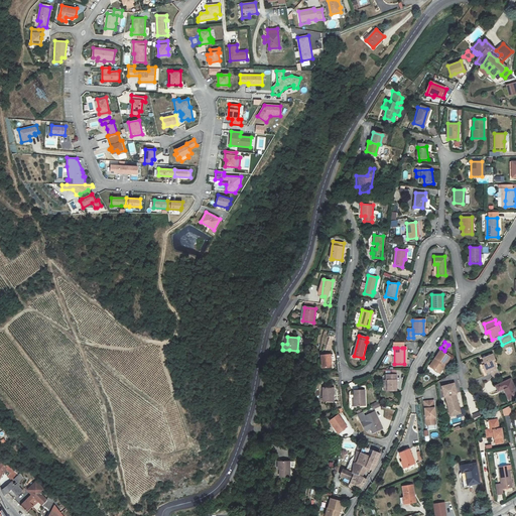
[(443,357),(438,353),(433,360),(434,361),(432,363),(431,363),(427,369),(435,374),(438,371),(439,372),(447,360),(448,358),(445,355),(443,357)]
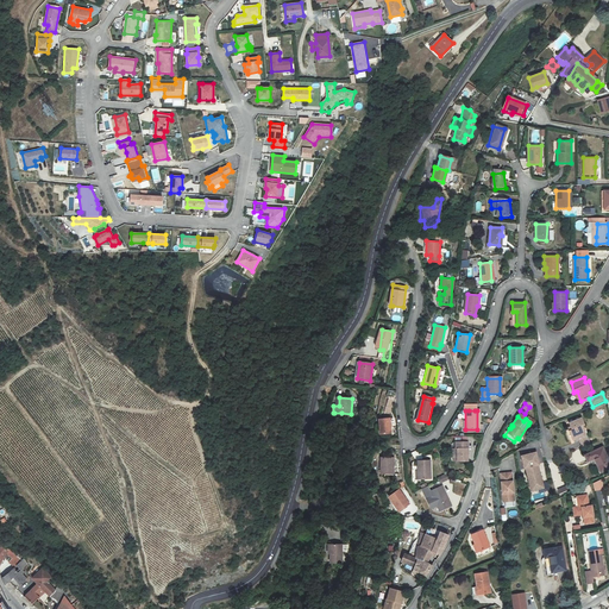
[(382,434),(393,433),(390,418),(380,419),(382,434)]
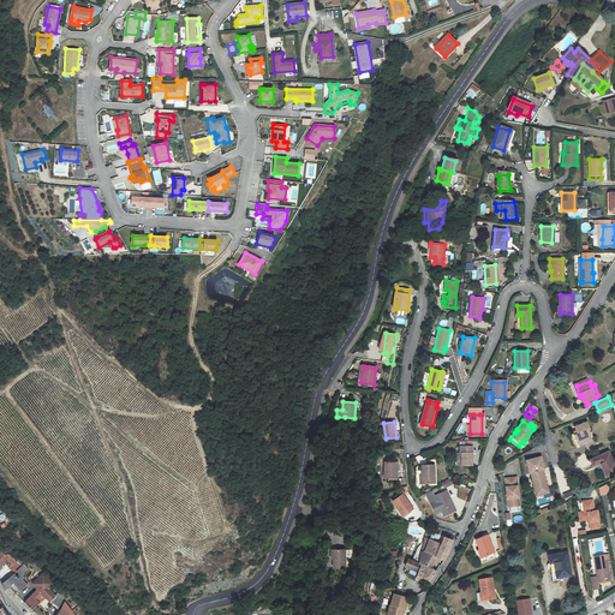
[(587,422),(575,427),(578,434),(575,435),(579,445),(592,440),(587,430),(591,429),(587,422)]
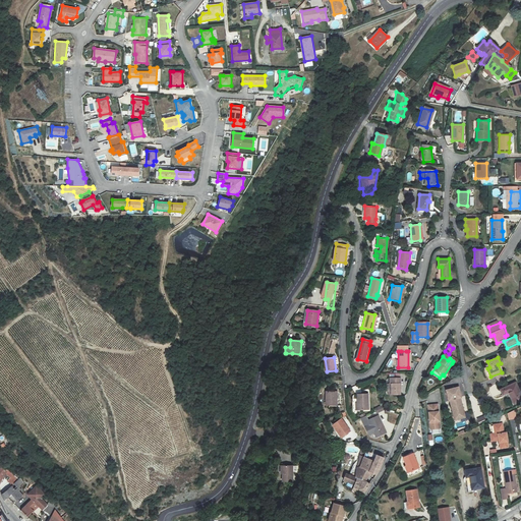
[(398,394),(399,379),(388,379),(388,385),(390,385),(390,395),(398,394)]
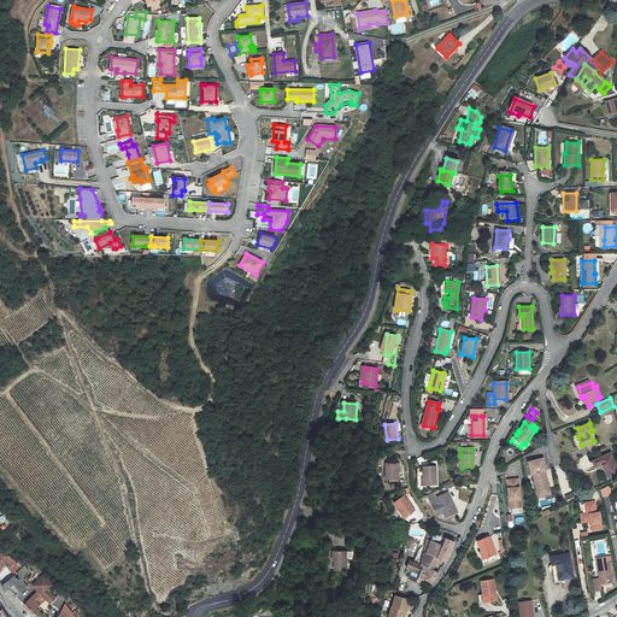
[(616,475),(616,468),(611,453),(592,462),(595,468),(603,465),(609,479),(616,475)]
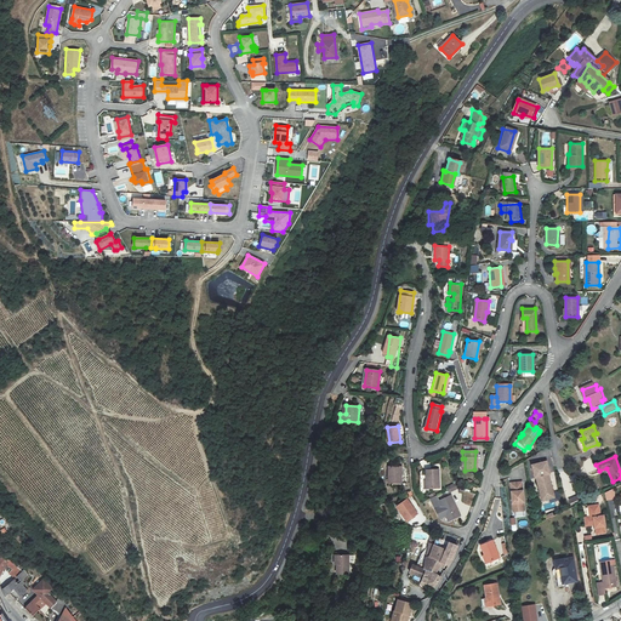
[(533,466),(542,501),(556,499),(547,462),(533,466)]
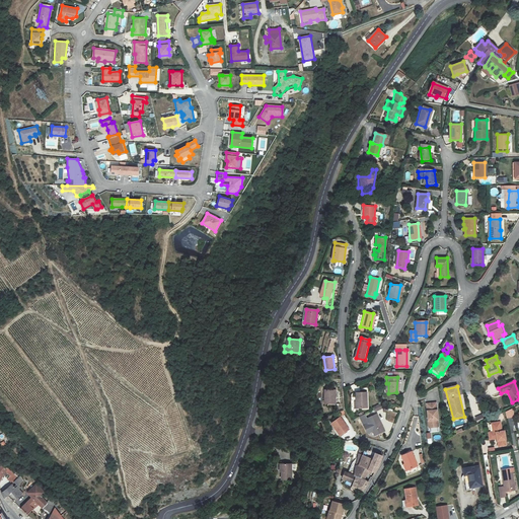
[(324,403),(336,403),(337,390),(325,389),(324,403)]
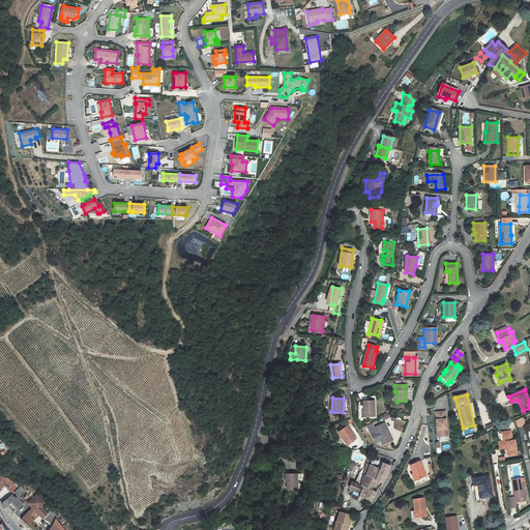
[(363,399),(363,403),(363,414),(374,414),(374,398),(363,399)]
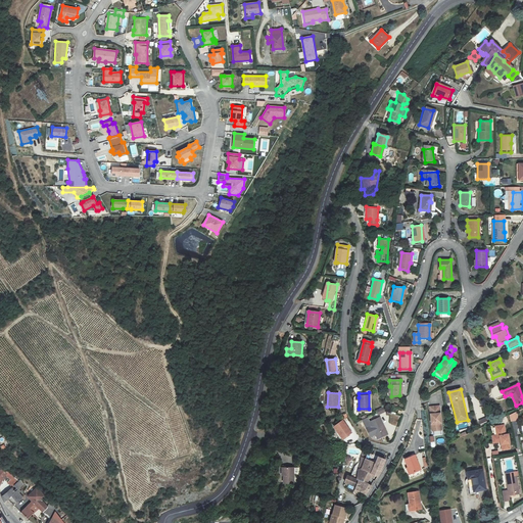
[(439,407),(429,408),(433,432),(443,430),(439,407)]
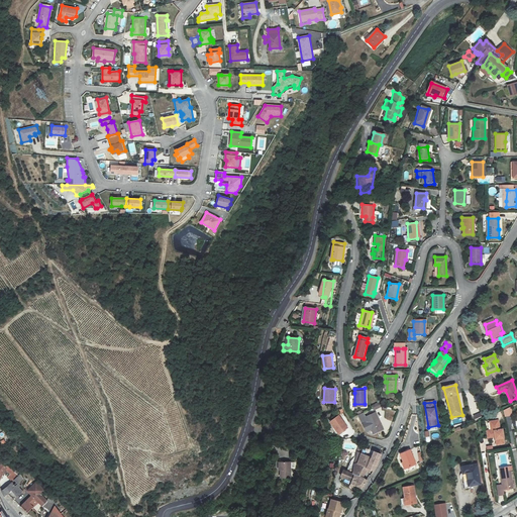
[(511,408),(503,409),(504,417),(512,415),(511,408)]
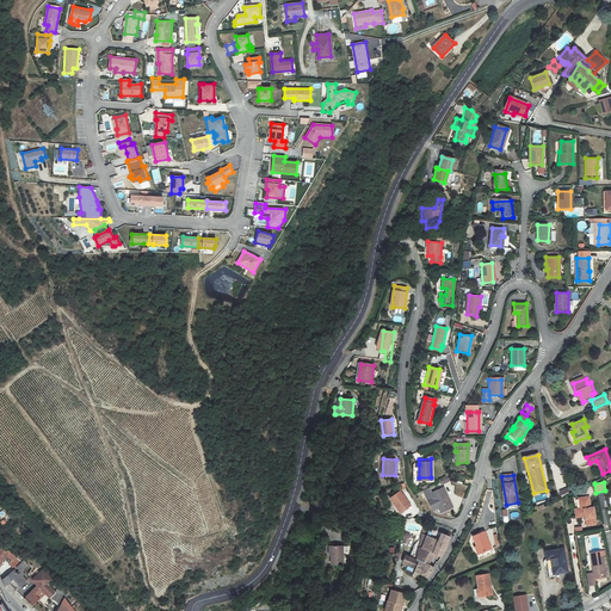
[(443,487),(427,494),(433,508),(436,511),(437,511),(439,512),(442,512),(452,507),(443,487)]
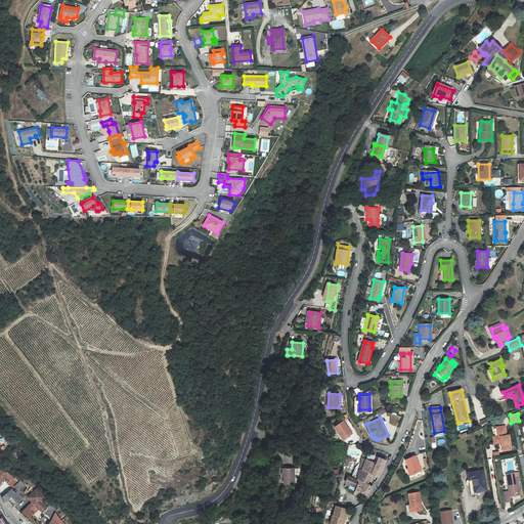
[(343,421),(335,426),(342,438),(350,433),(343,421)]
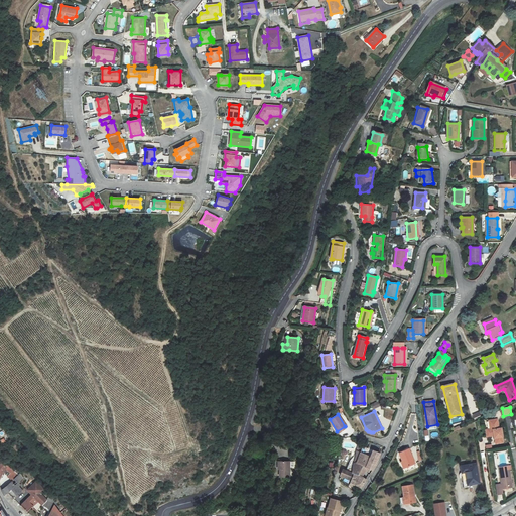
[(494,421),(485,423),(487,432),(484,432),(485,439),(491,438),(492,440),(493,440),(495,445),(501,443),(499,437),(500,437),(498,429),(496,429),(494,421)]
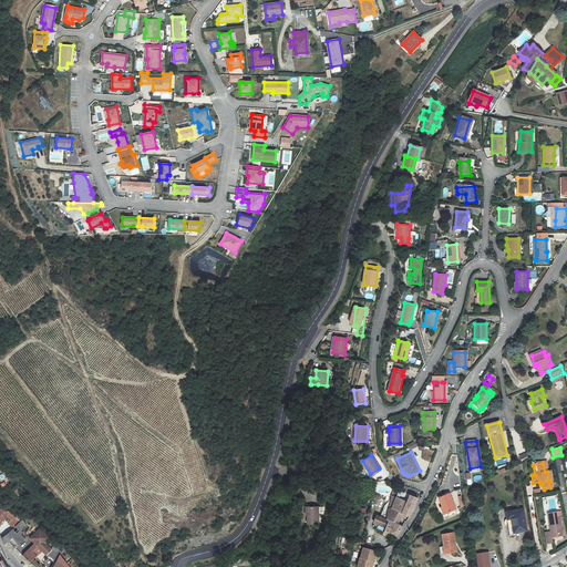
[(439,501),(450,496),(447,492),(436,496),(439,501)]
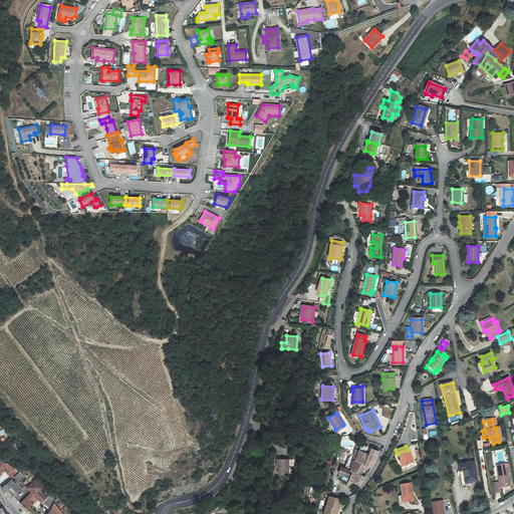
[(374,457),(377,451),(373,449),(371,448),(368,455),(363,465),(369,467),(371,461),(372,461),(374,457)]
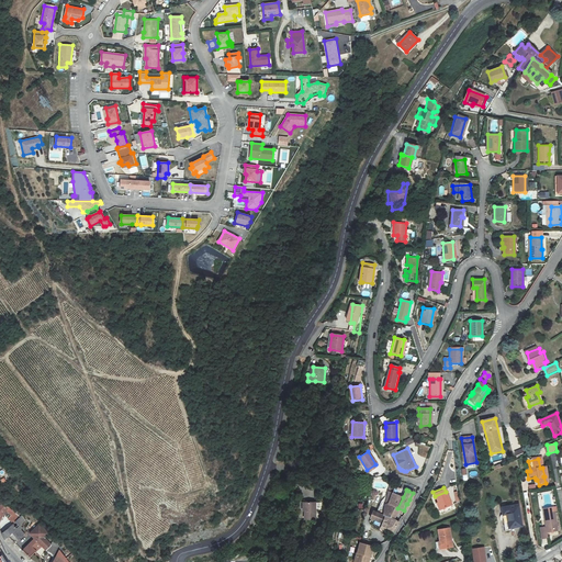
[(390,495),(386,503),(397,508),(403,497),(392,492),(390,495)]
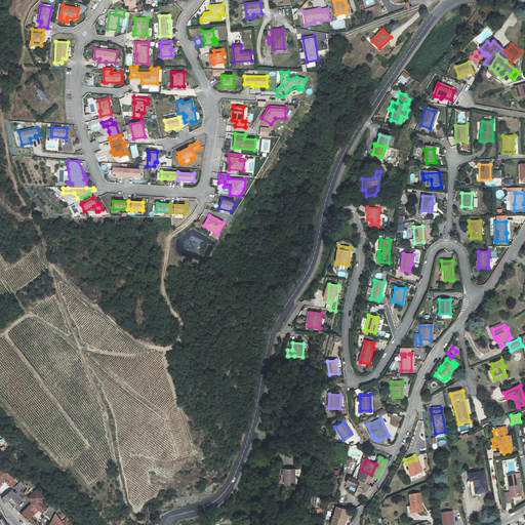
[(420,470),(416,459),(406,463),(410,474),(420,470)]
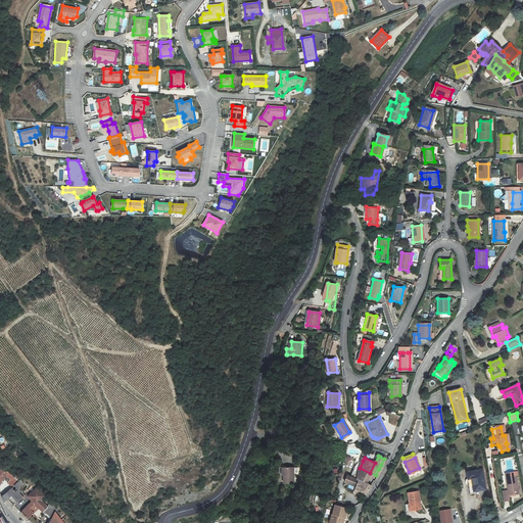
[(11,479),(13,476),(1,467),(1,468),(0,469),(0,484),(5,475),(11,479)]
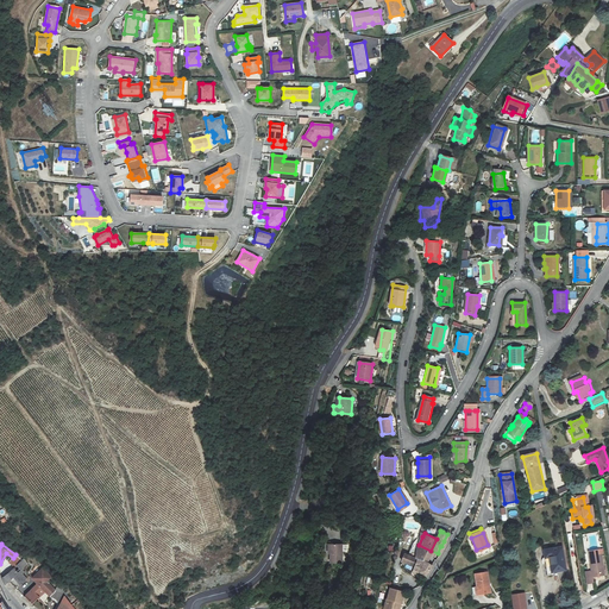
[(343,545),(328,545),(328,553),(330,553),(331,563),(343,563),(343,545)]
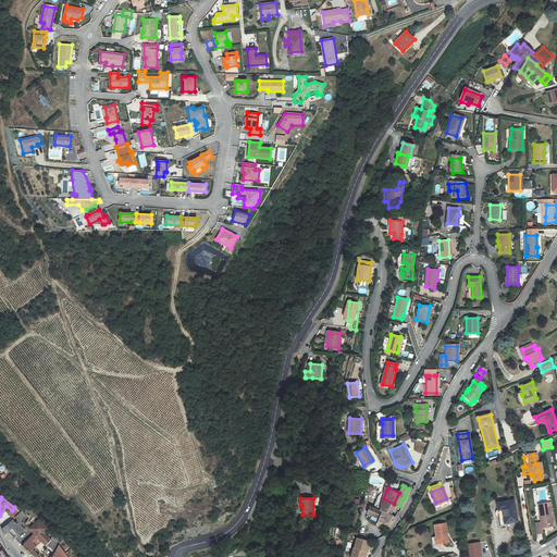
[(394,504),(383,498),(380,499),(379,510),(388,514),(394,504)]
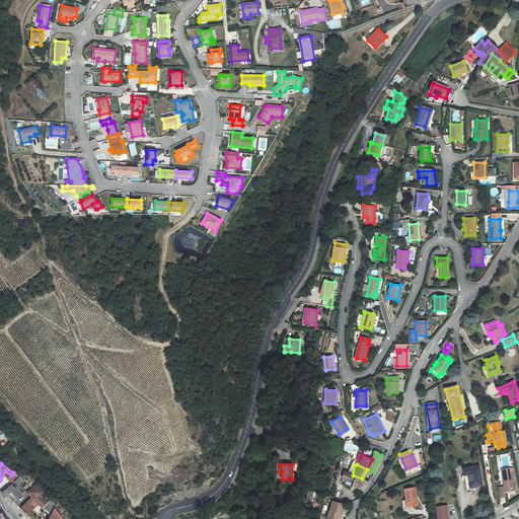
[(483,486),(478,466),(463,470),(464,475),(468,474),(471,488),(483,486)]
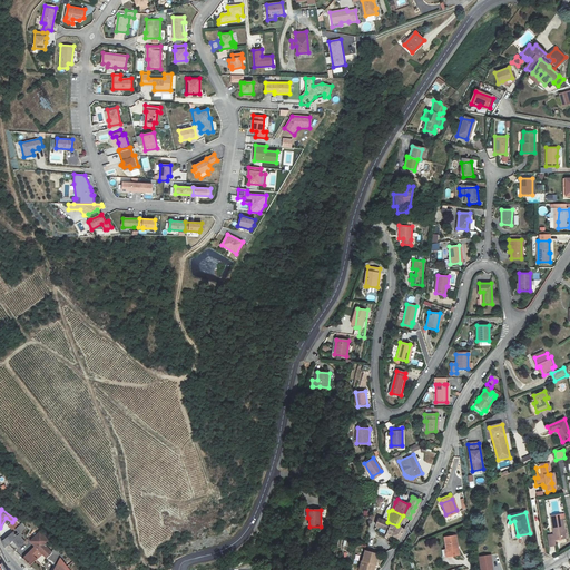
[(561,514),(551,518),(554,532),(549,534),(552,547),(558,546),(557,540),(567,537),(563,520),(567,519),(566,514),(562,516),(561,514)]
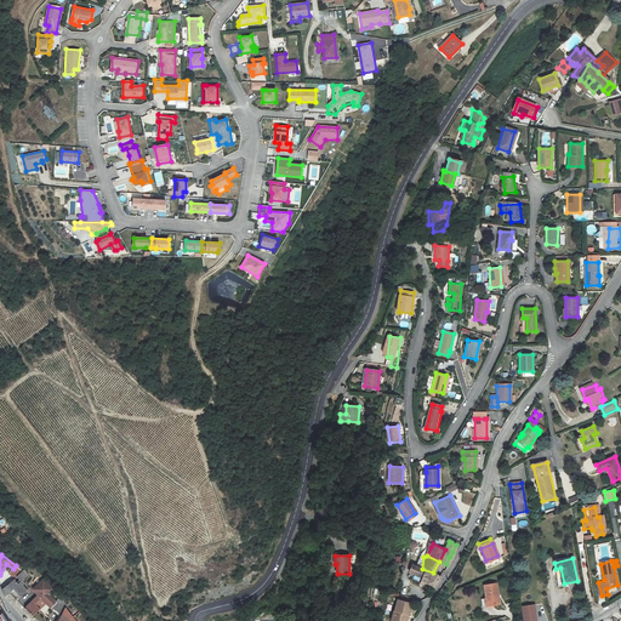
[(433,573),(422,569),(415,567),(411,575),(422,579),(422,582),(436,587),(438,582),(440,577),(433,573)]
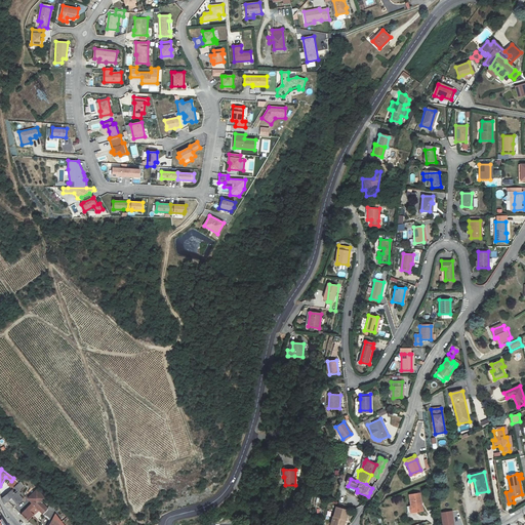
[(18,483),(16,485),(1,498),(2,500),(4,505),(11,498),(16,503),(21,499),(24,502),(27,497),(25,495),(22,498),(18,494),(19,492),(18,490),(24,486),(21,482),(18,483)]
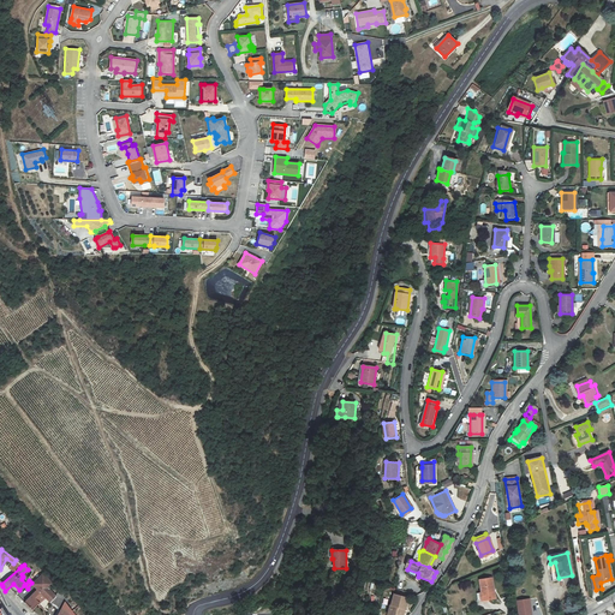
[(25,602),(34,611),(37,605),(47,596),(53,601),(57,596),(58,595),(49,586),(52,581),(42,573),(33,584),(39,589),(25,602)]
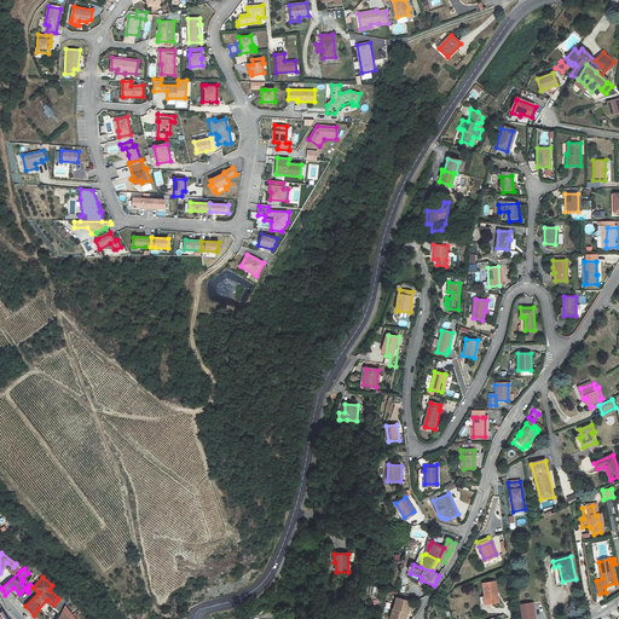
[(481,591),(493,589),(492,580),(480,583),(481,591)]
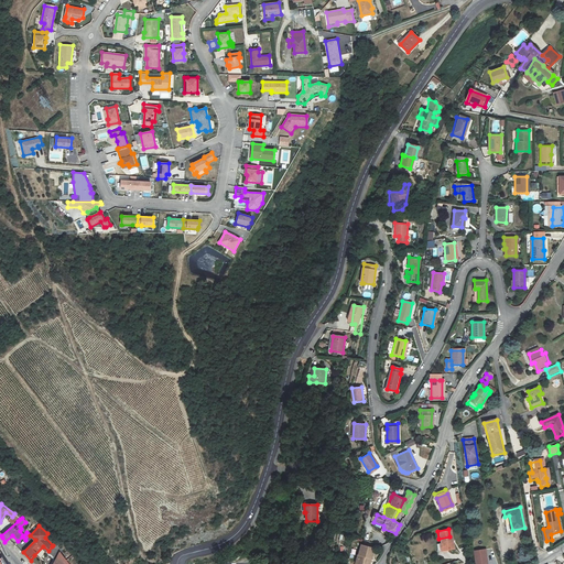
[(441,542),(443,550),(453,548),(449,537),(438,539),(440,542),(441,542)]
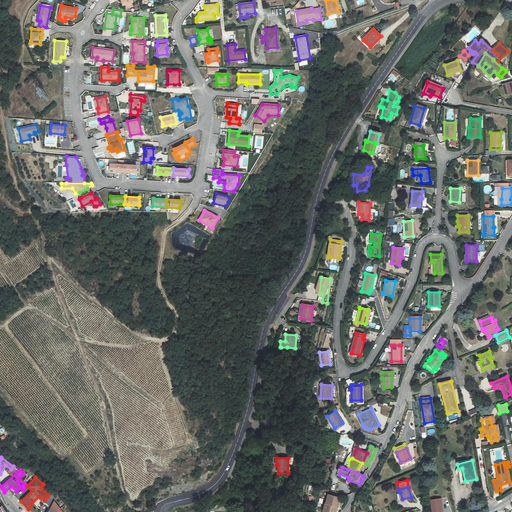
[(51,492),(44,501),(46,502),(45,503),(53,509),(50,511),(66,511),(63,510),(51,492)]
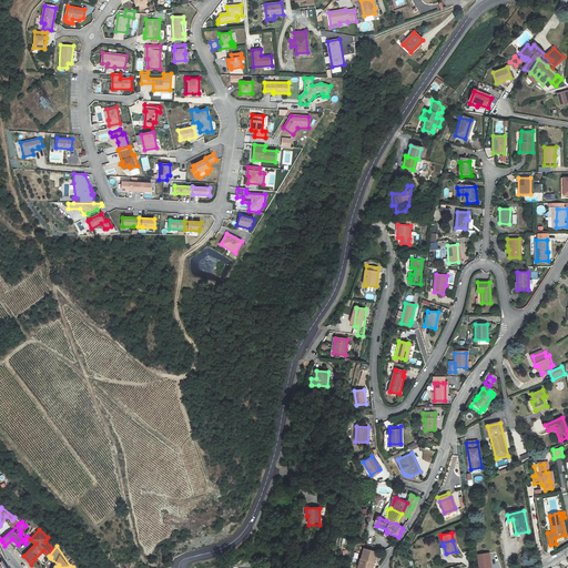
[(43,550),(34,559),(41,564),(49,555),(43,550)]
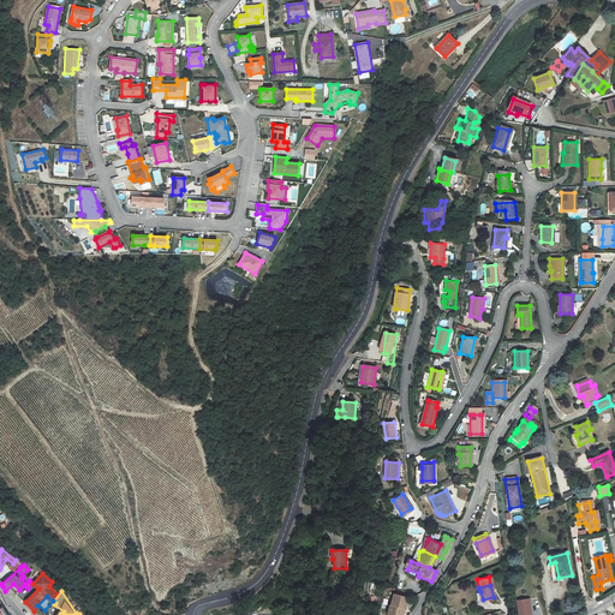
[(388,614),(399,614),(401,608),(405,609),(408,599),(394,596),(388,614)]
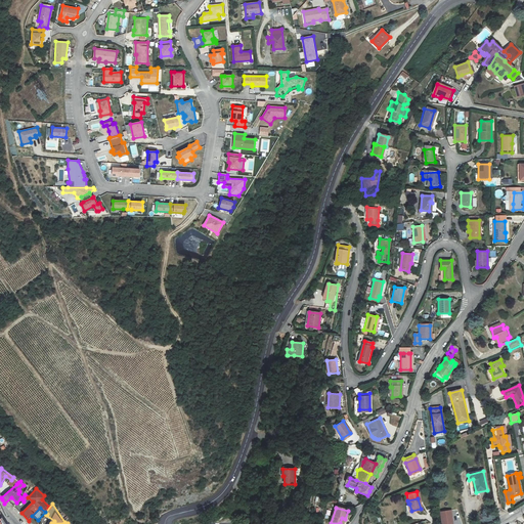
[(246,510),(242,518),(252,522),(255,515),(246,510)]
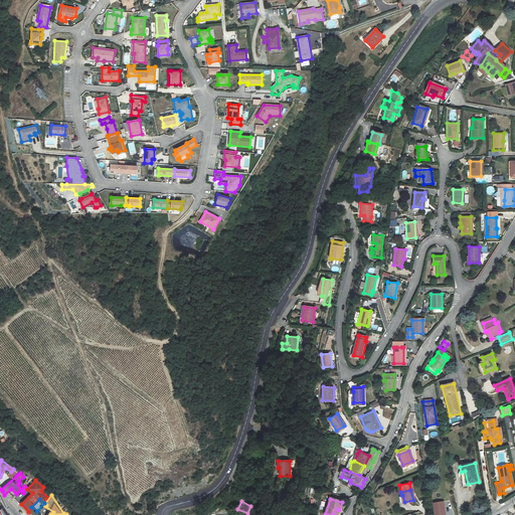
[(433,504),(434,514),(446,514),(445,502),(433,504)]
